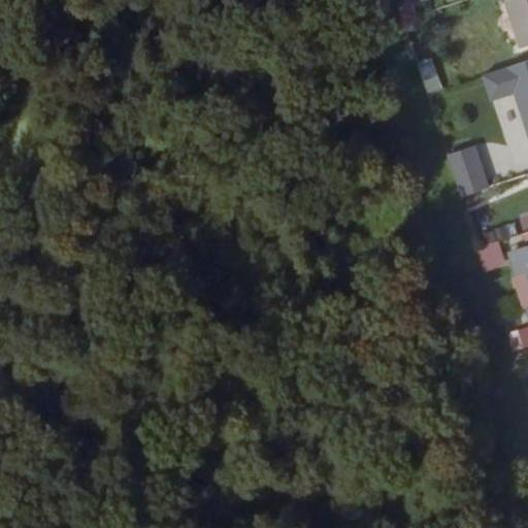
[(411,0),(397,3),(400,19),(417,15),(413,0),(411,0)]
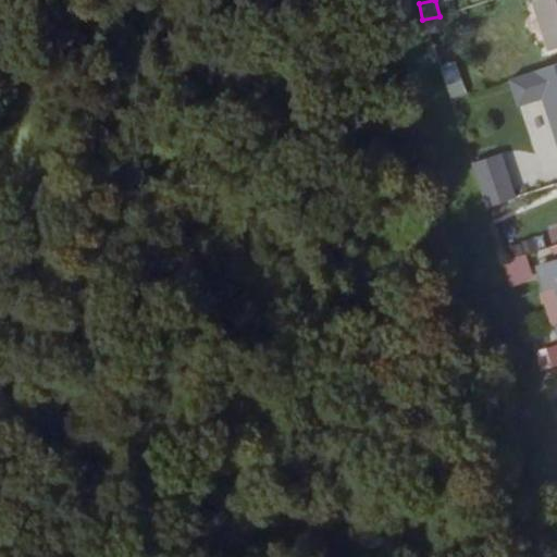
[(456,60),(440,65),(450,98),(467,91),(456,60)]
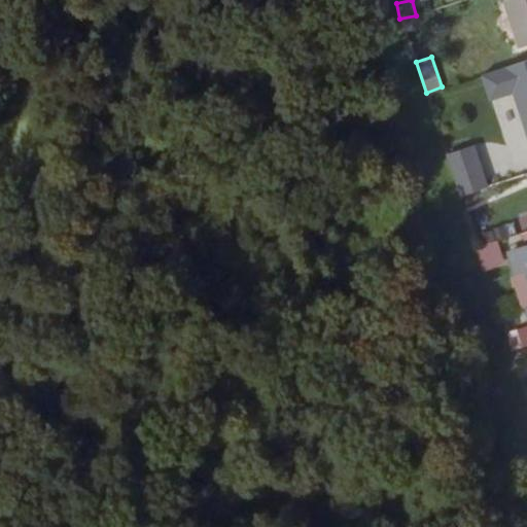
[(513,94),(526,89),(526,81),(521,64),(504,69),(513,94)]
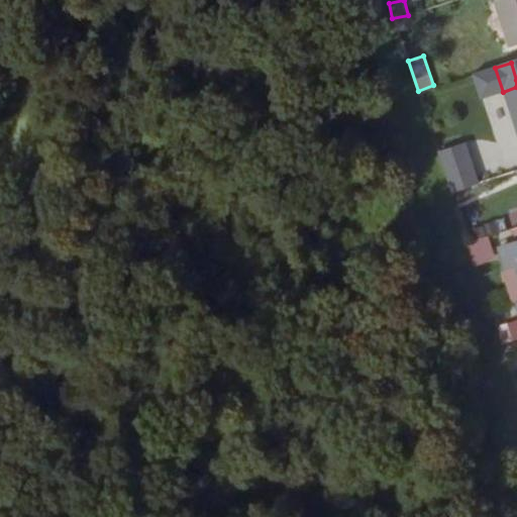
[(473,186),(497,179),(484,138),(459,145),(473,186)]
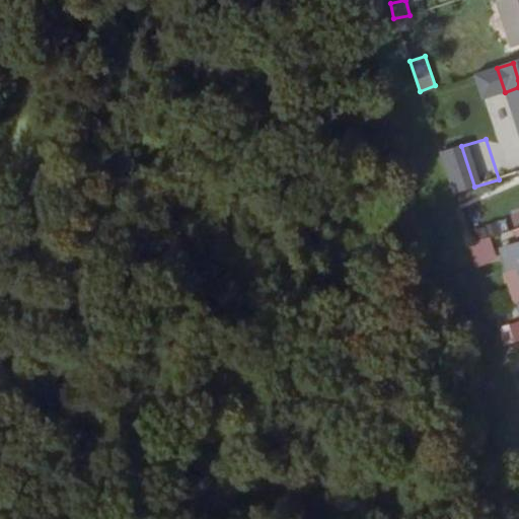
[(498,261),(518,253),(518,252),(512,232),(491,239),(498,261)]
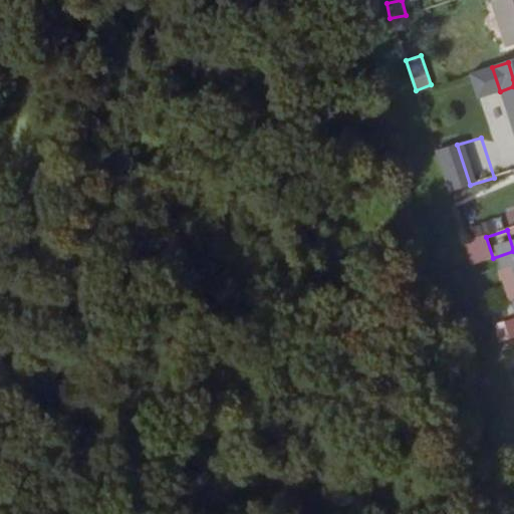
[(498,339),(513,335),(513,316),(494,321),(498,339)]
